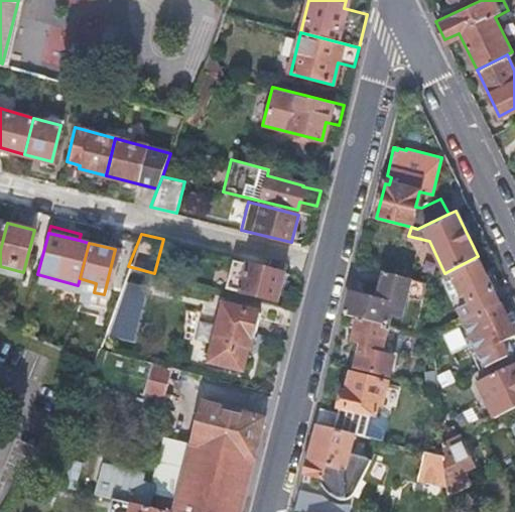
[(478,256),(444,273),(447,280),(452,278),(460,296),(464,294),(468,302),(457,307),(462,320),(499,301),(478,256)]
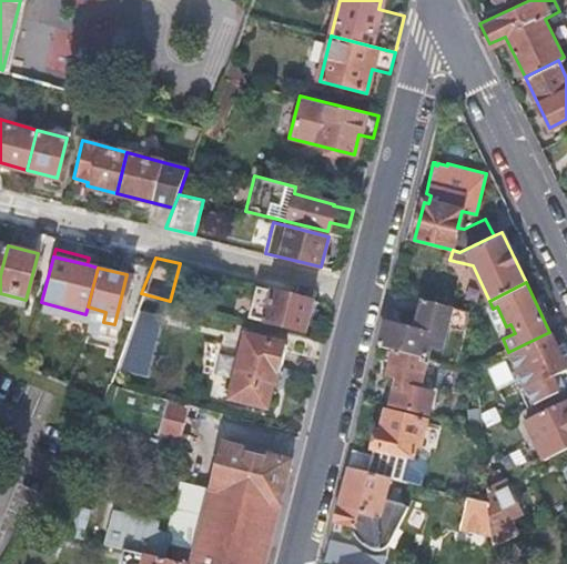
[(257,283),(249,316),(304,331),(313,296),(257,283)]
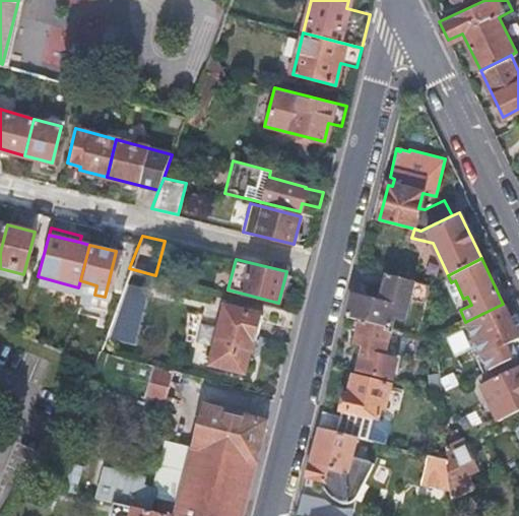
[(350,296),(345,316),(361,320),(391,327),(394,316),(403,318),(409,297),(426,301),(430,283),(413,279),(388,273),(382,297),(377,296),(375,303),(350,296)]
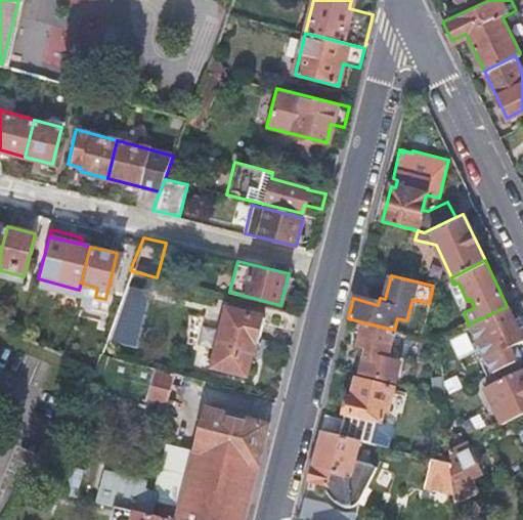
[(126,282),(112,339),(136,345),(150,288),(126,282)]
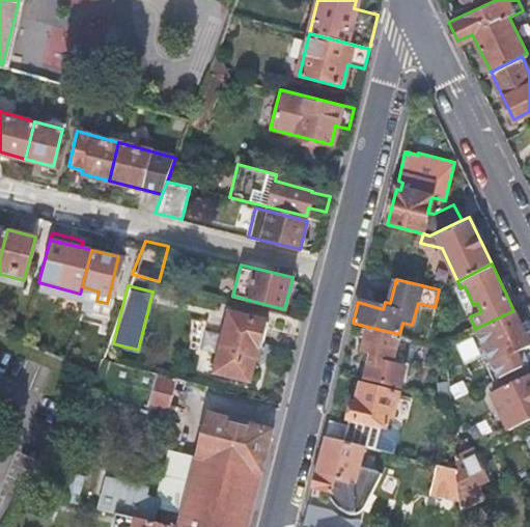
[(513,310),(475,329),(491,362),(497,376),(526,362),(519,349),(529,343),(513,310)]
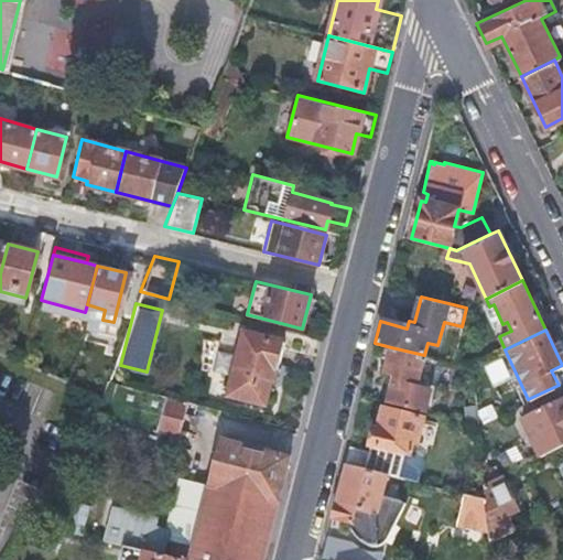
[(242,333),(227,394),(262,402),(272,367),(277,368),(283,342),(242,333)]
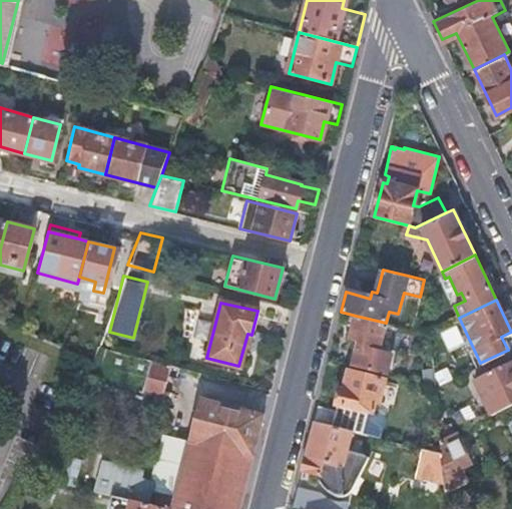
[(359,340),(352,365),(386,374),(391,353),(379,350),(386,323),(356,316),(350,337),(359,340)]
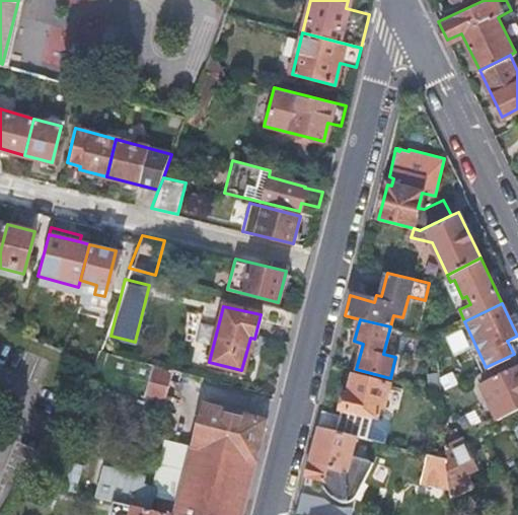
[(453,351),(467,346),(461,327),(447,333),(453,351)]
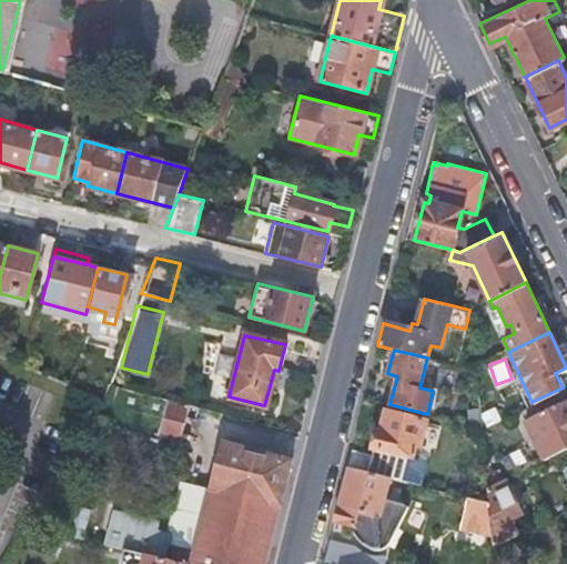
[(176,439),(188,403),(114,383),(110,400),(104,418),(176,439)]
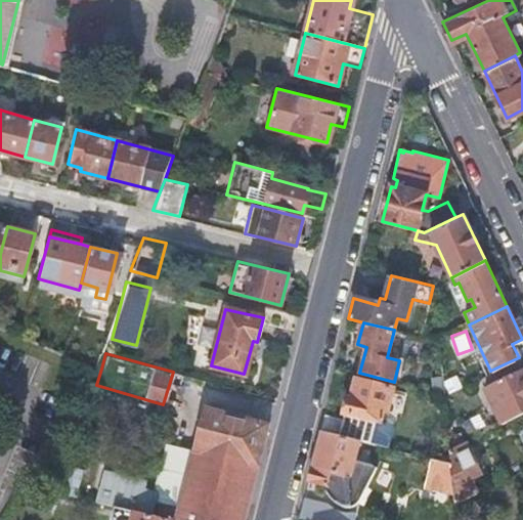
[(500,422),(522,410),(522,365),(483,385),(500,422)]
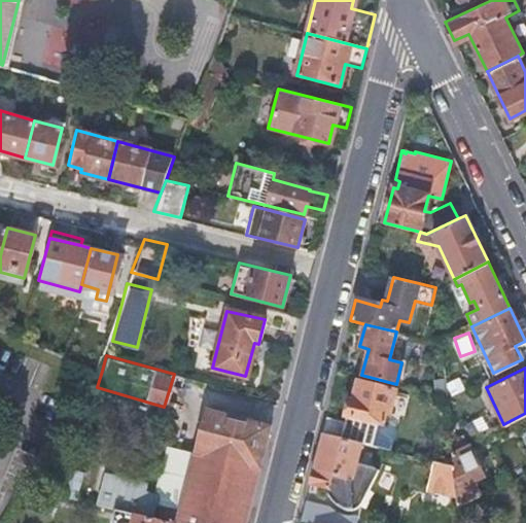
[(360,442),(393,450),(399,428),(385,424),(388,413),(392,414),(397,390),(357,380),(352,401),(348,399),(344,415),(345,415),(344,421),(325,416),(321,431),(323,432),(360,442)]
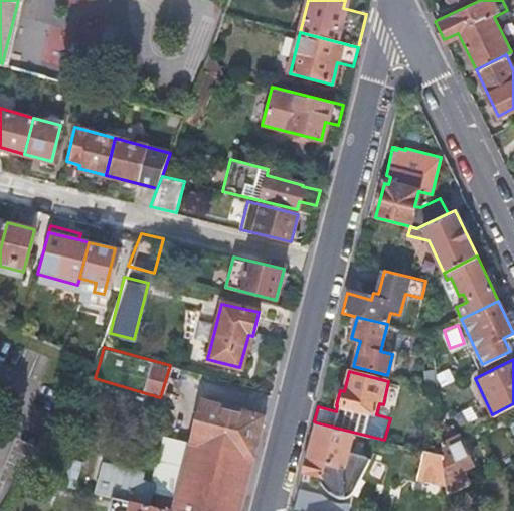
[(363,454),(347,450),(352,432),(316,422),(307,458),(305,458),(302,472),(320,477),(320,480),(324,487),(329,493),(333,496),(339,498),(345,497),(350,493),(369,458),(363,454)]
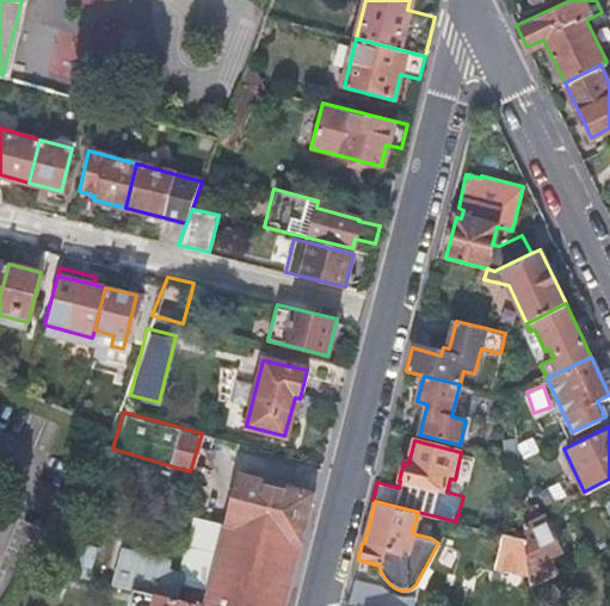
[(158,563),(211,576),(225,523),(165,508),(152,562),(158,563)]
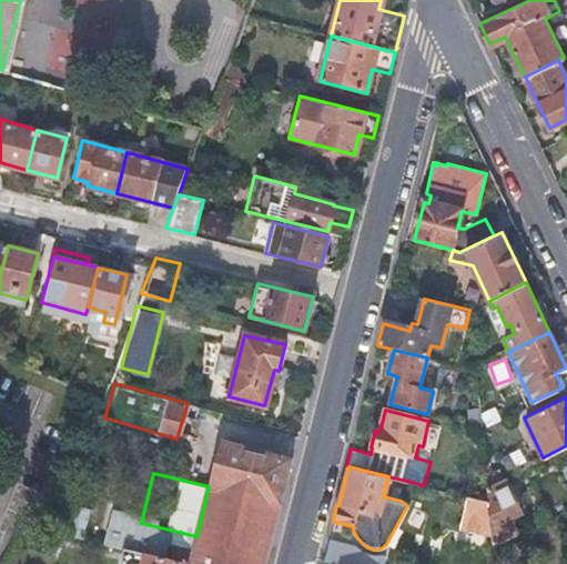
[(490,534),(492,544),(517,532),(509,515),(519,510),(503,476),(486,484),(487,501),(490,534)]
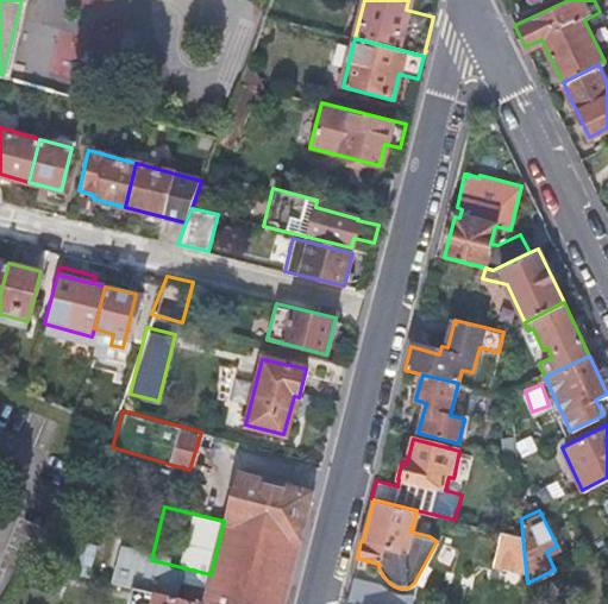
[(522,536),(505,532),(495,567),(526,572),(522,536)]
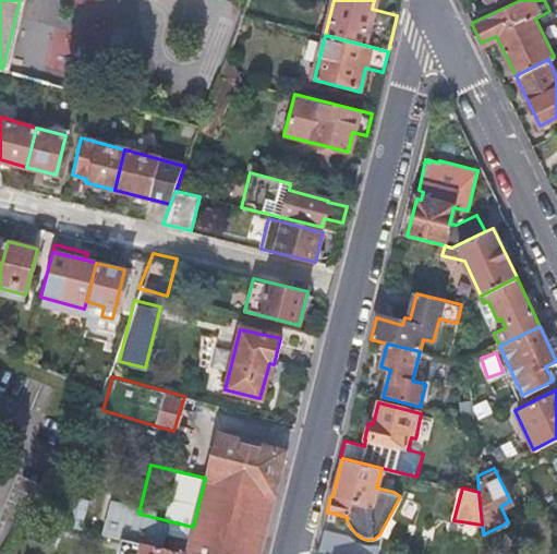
[(77,508),(83,509),(88,491),(83,490),(77,508)]
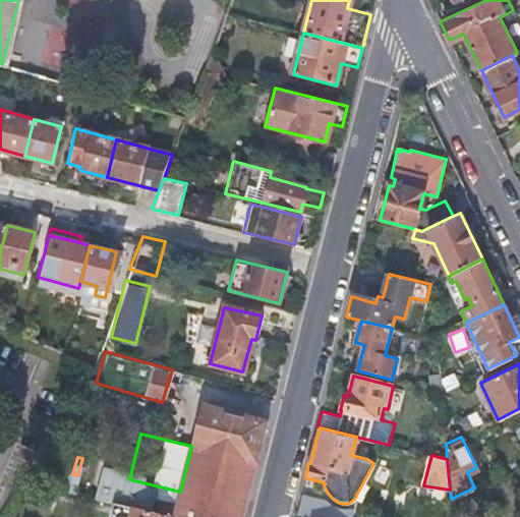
[(77,475),(73,493),(113,503),(127,506),(134,480),(129,479),(121,477),(123,468),(82,458),(77,475)]
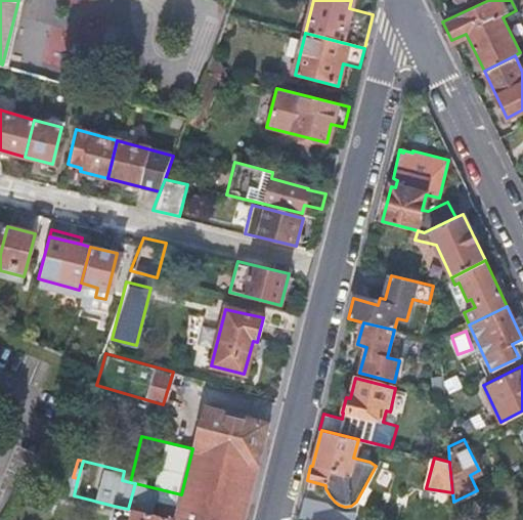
[(303,495),(298,516),(313,519),(352,519),(355,511),(348,511),(343,511),(337,510),(331,507),(323,505),(324,501),(303,495)]
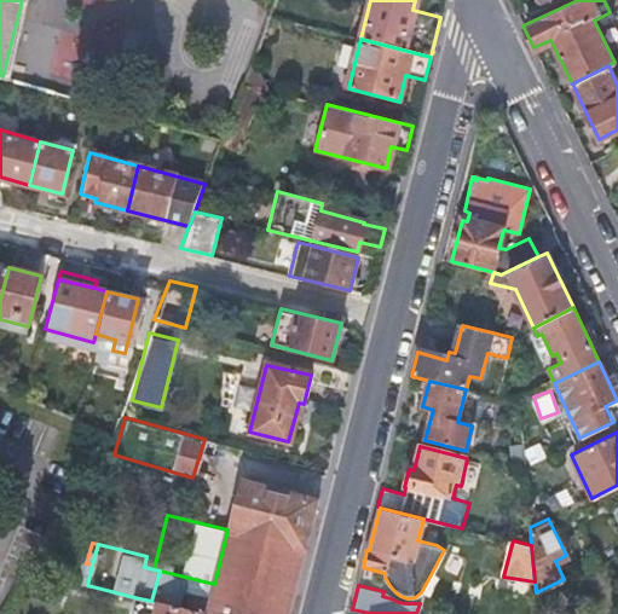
[(201,613),(182,609),(151,601),(134,597),(130,613),(201,613)]
